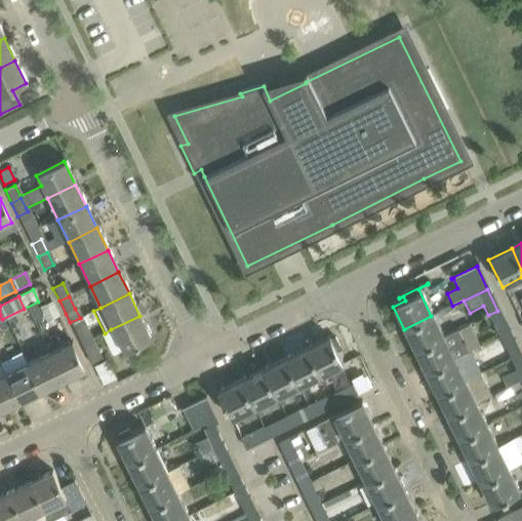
[(499,337),(509,333),(497,311),(488,315),(499,337)]
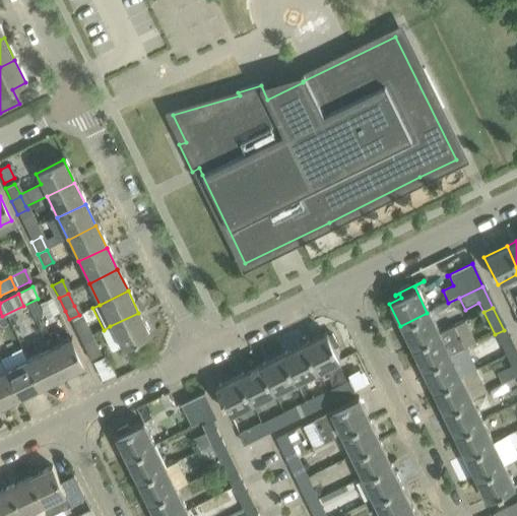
[(138,313),(110,326),(121,349),(149,335),(138,313)]
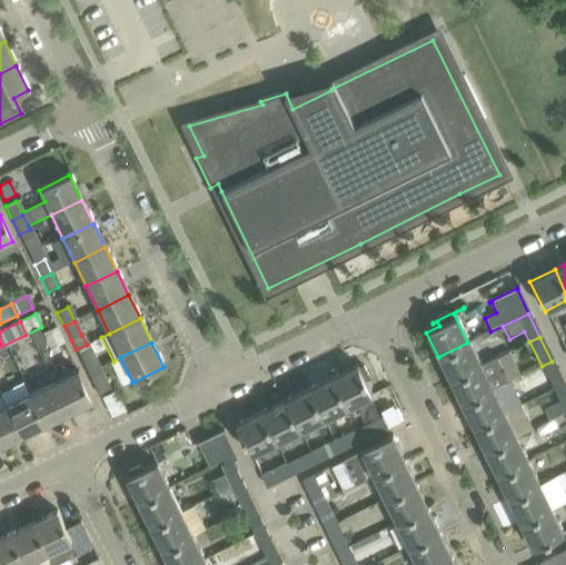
[(449,382),(479,367),(467,343),(438,357),(449,382)]
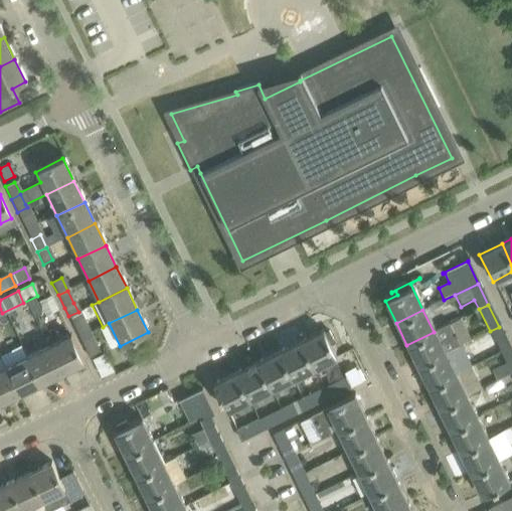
[(94,343),(87,330),(78,312),(68,316),(77,335),(83,348),(94,343)]
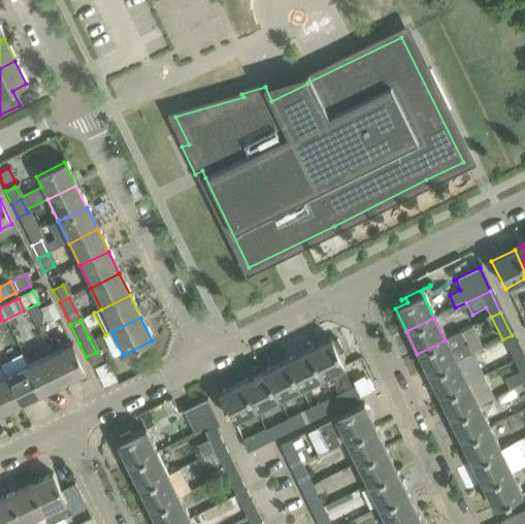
[(428,375),(456,362),(470,355),(459,332),(445,340),(417,354),(428,375)]
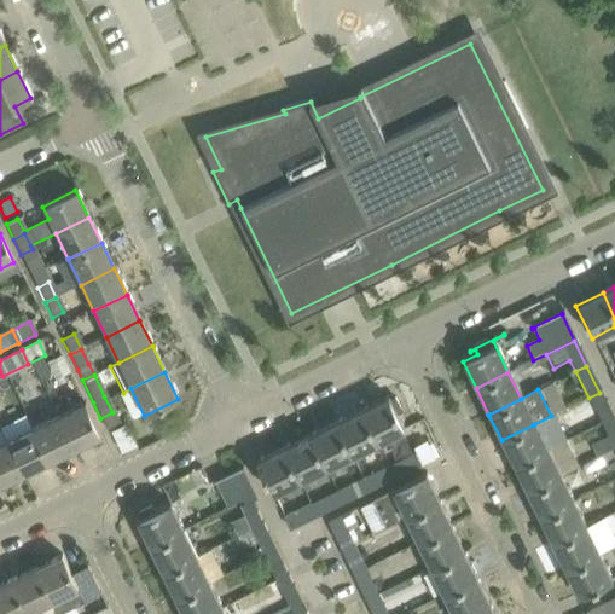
[(601,424),(613,418),(599,393),(589,398),(601,424)]
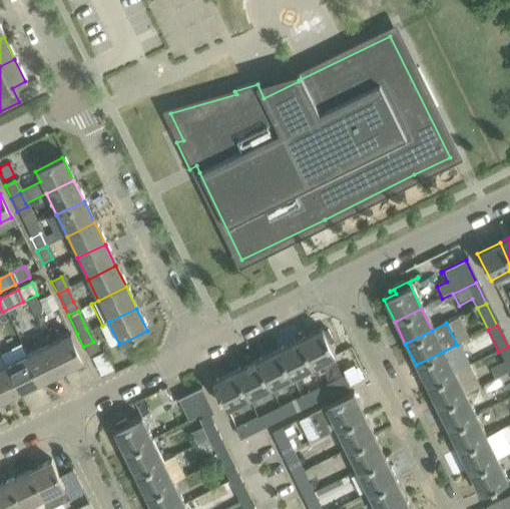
[(326,332),(322,334),(321,331),(299,342),(312,369),(334,358),(327,344),(331,342),(326,332)]
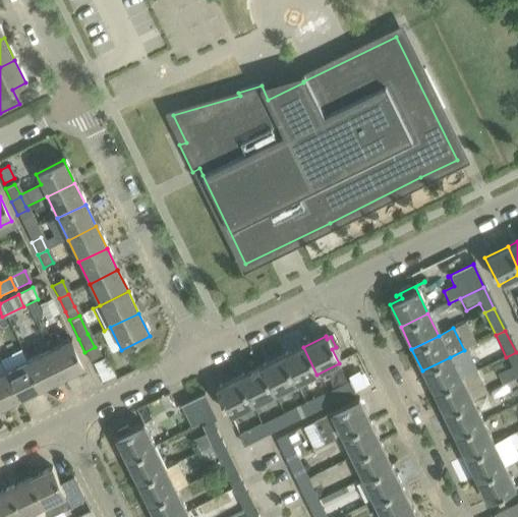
[(47,351),(61,380),(83,368),(70,340),(47,351)]
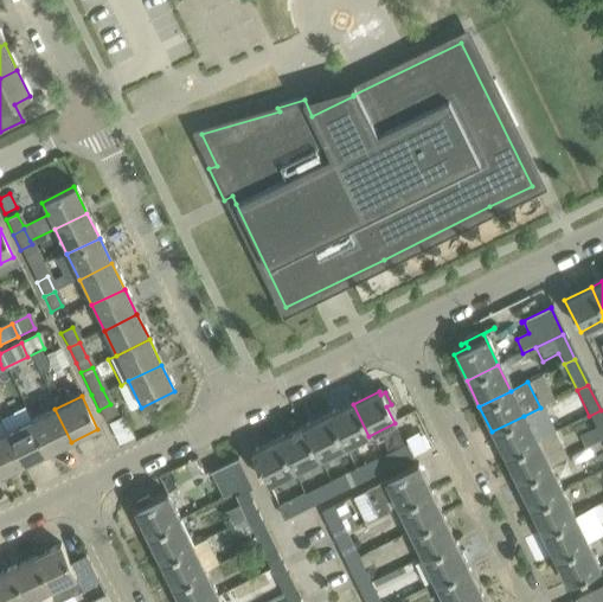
[(98,410),(106,424),(117,420),(110,404),(98,410)]
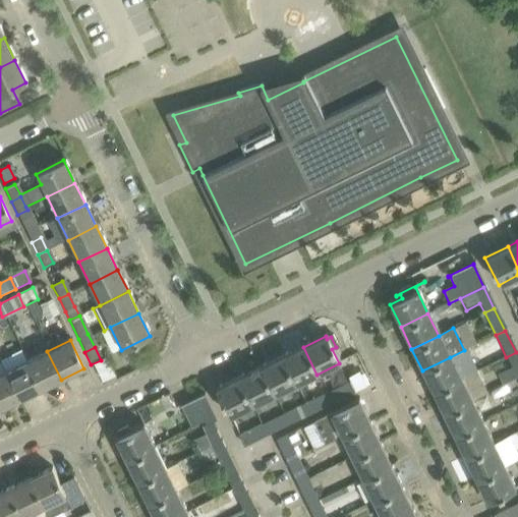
[(294,385),(317,375),(303,347),(281,357),(294,385)]
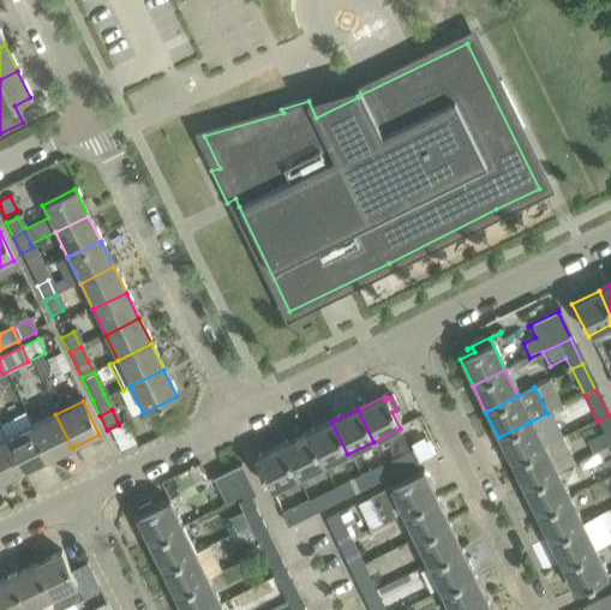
[(47,460),(72,448),(55,414),(30,426),(47,460)]
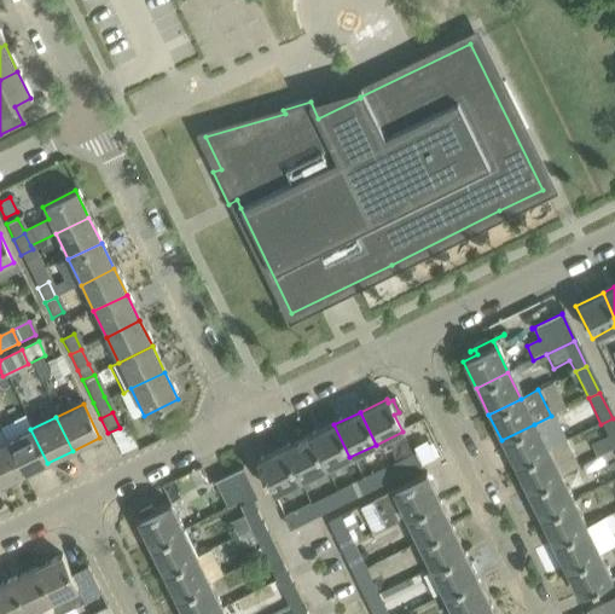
[(614,450),(614,449),(614,424),(613,418),(601,424),(608,440),(590,449),(595,459),(614,450)]
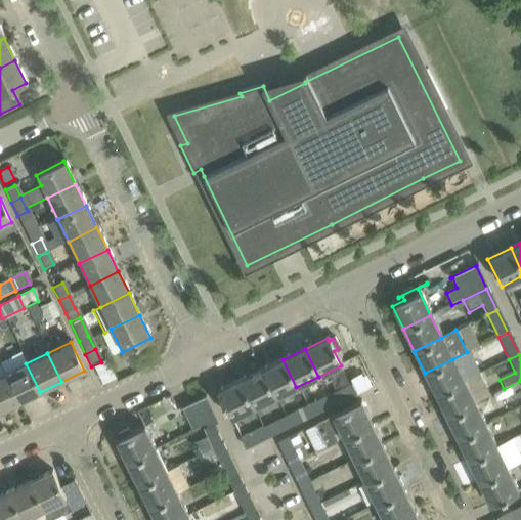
[(274,398),(296,387),(283,359),(261,371),(274,398)]
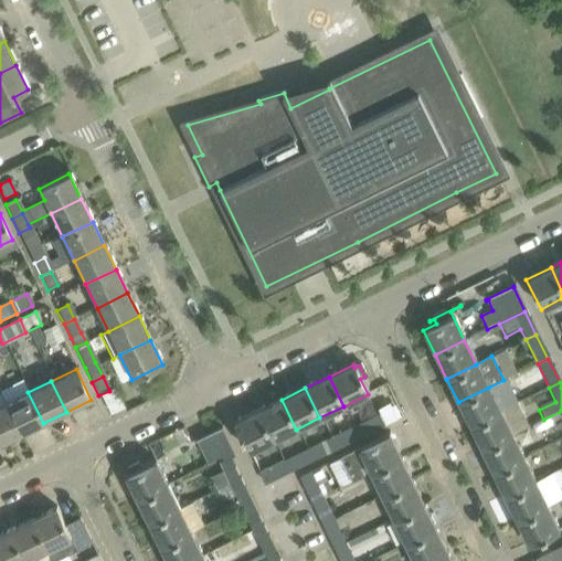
[(469,426),(499,412),(488,388),(458,402),(469,426)]
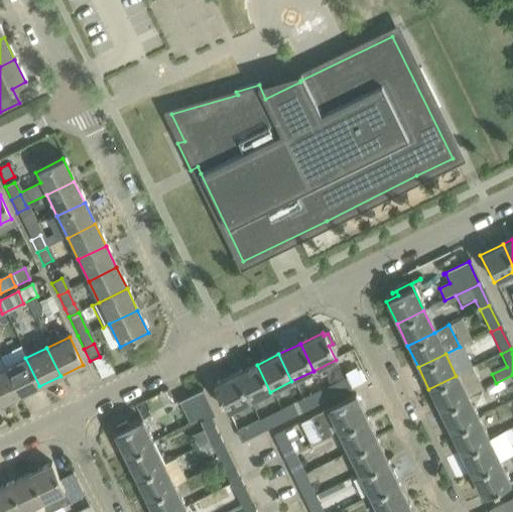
[(17,397),(39,386),(25,358),(3,369),(17,397)]
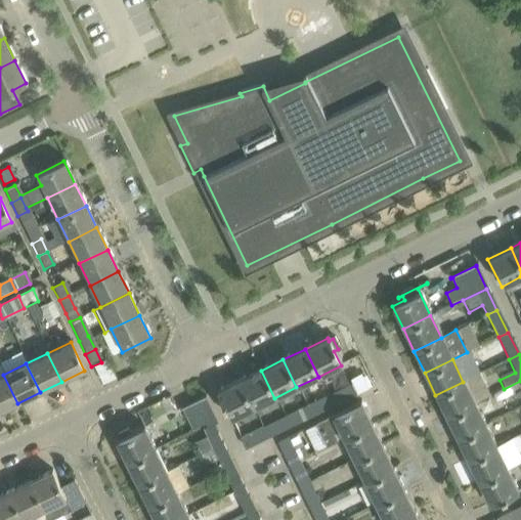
[(3,375),(0,370),(0,412),(17,403),(3,375)]
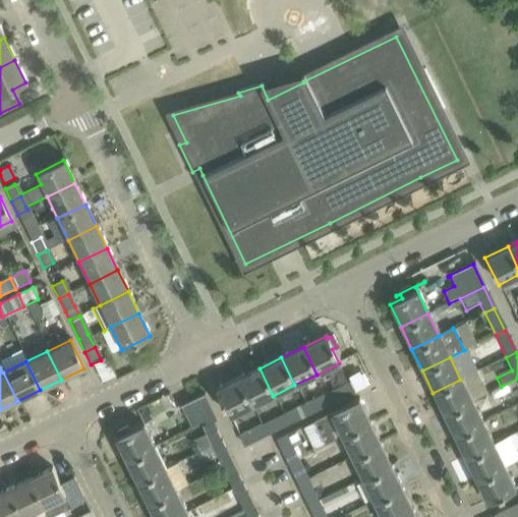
[(250,406),(273,396),(260,368),(237,379),(250,406)]
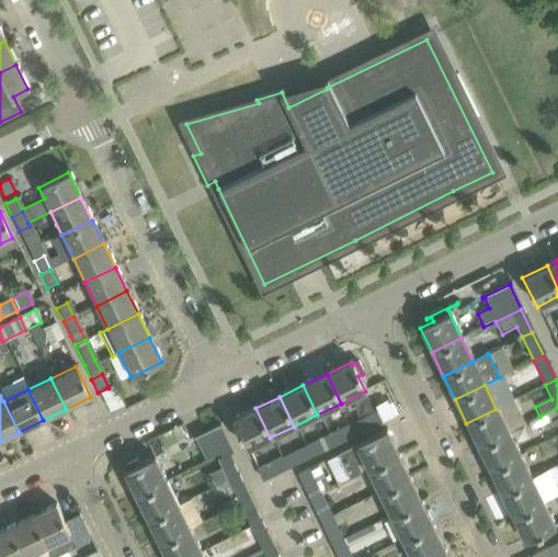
[(246,450),(270,438),(255,408),(231,420),(246,450)]
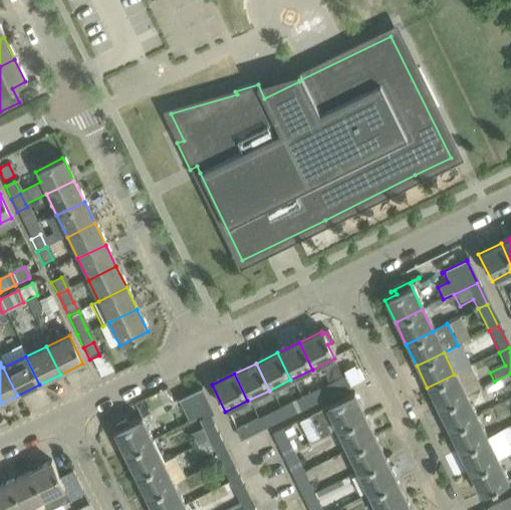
[(438,409),(465,396),(454,374),(427,388),(438,409)]
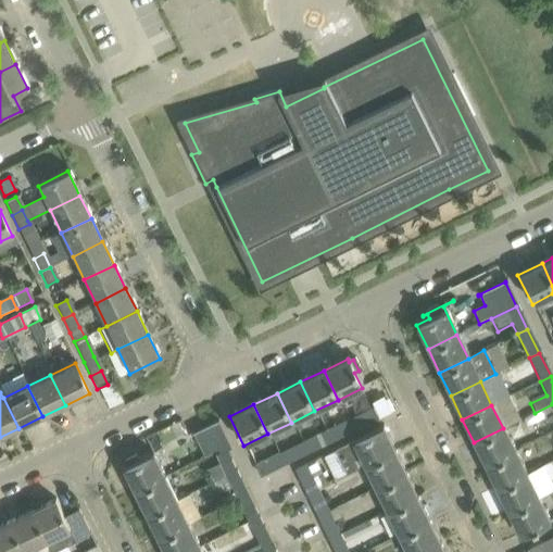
[(353,430),(377,419),(372,410),(349,422),(353,430)]
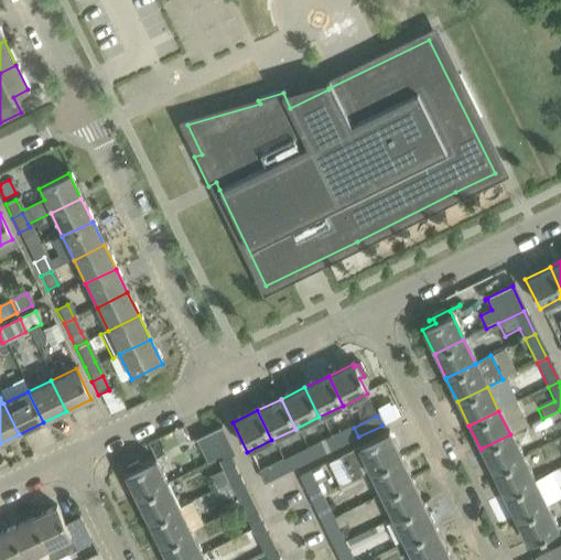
[(334,449),(358,437),(354,428),(330,439),(334,449)]
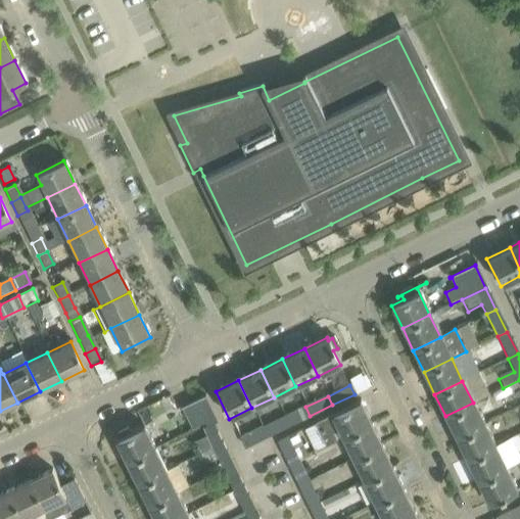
[(190,431),(203,424),(213,419),(202,397),(181,409),(190,431)]
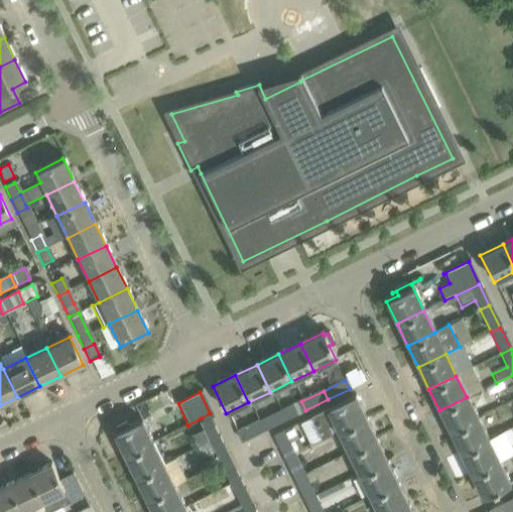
[(337,432),(365,418),(354,396),(309,418),(319,440),(337,432)]
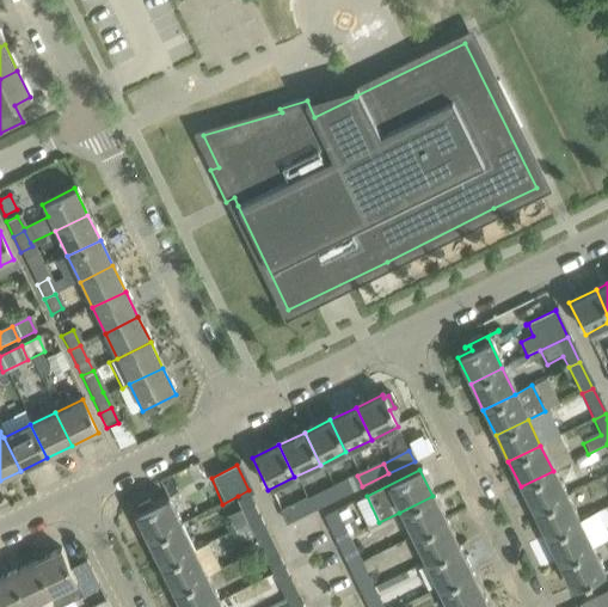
[(533,513),(565,497),(553,471),(521,486),(533,513)]
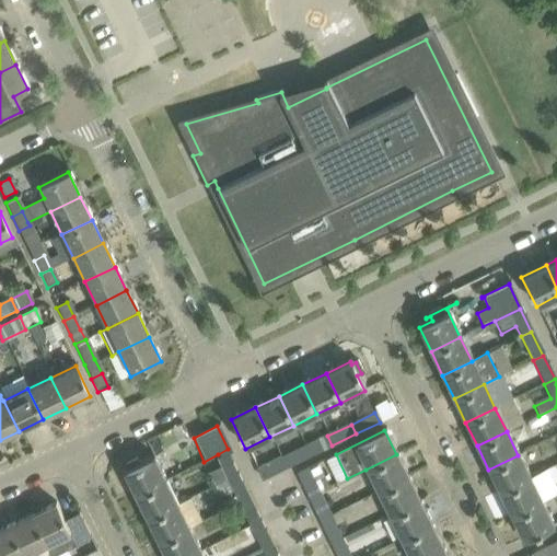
[(309,456),(332,446),(327,436),(304,448),(309,456)]
